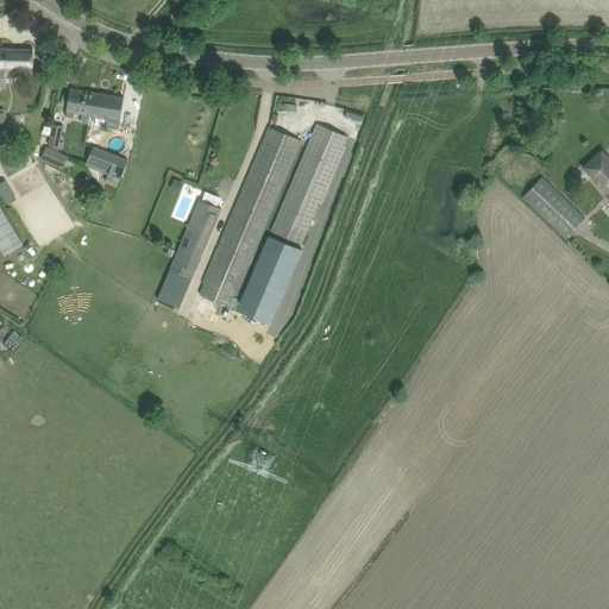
[(0,77),(5,79),(5,70),(32,71),(32,62),(33,50),(0,48),(0,77)]
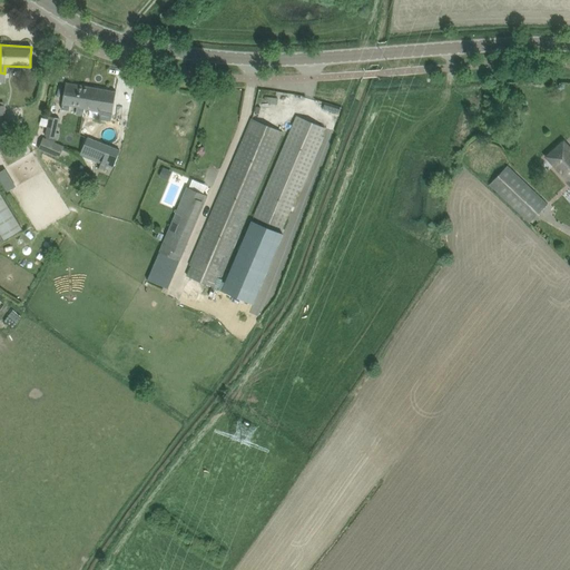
[(84,108),(88,87),(66,82),(62,104),(61,109),(68,110),(69,106),(84,108)]
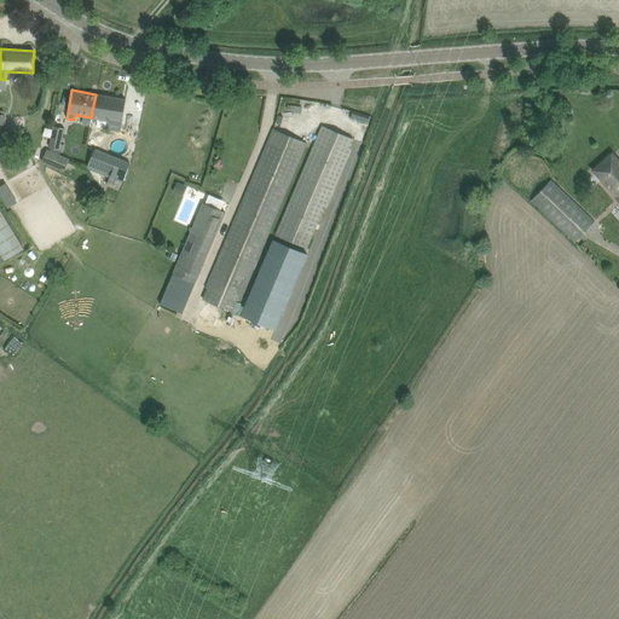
[(96,94),(91,117),(106,120),(105,128),(120,131),(126,100),(96,94)]
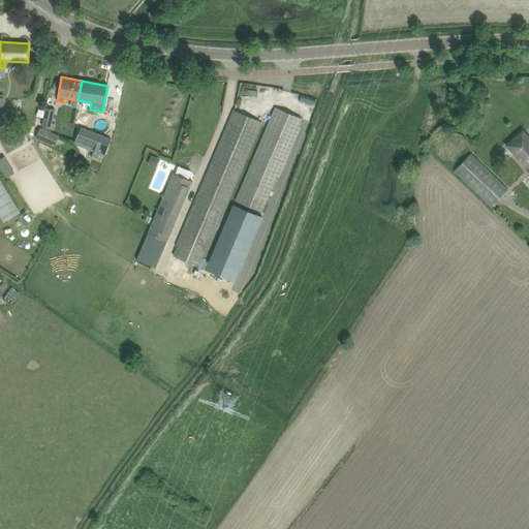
[(55,129),(56,124),(53,122),(55,110),(45,107),(42,125),(55,129)]
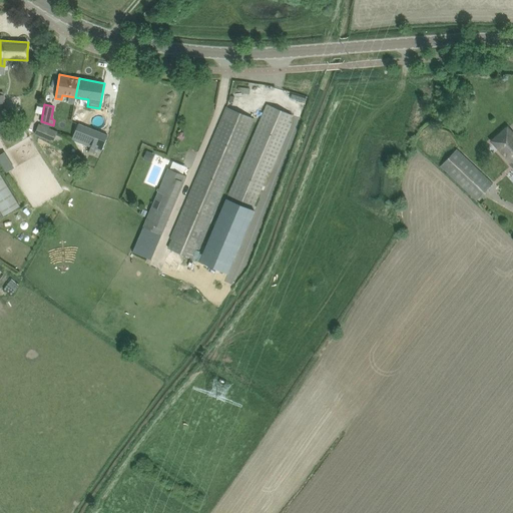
[(264,113),(228,194),(254,204),(264,184),(265,185),(291,125),(292,123),(290,123),(293,115),(268,104),(264,113)]
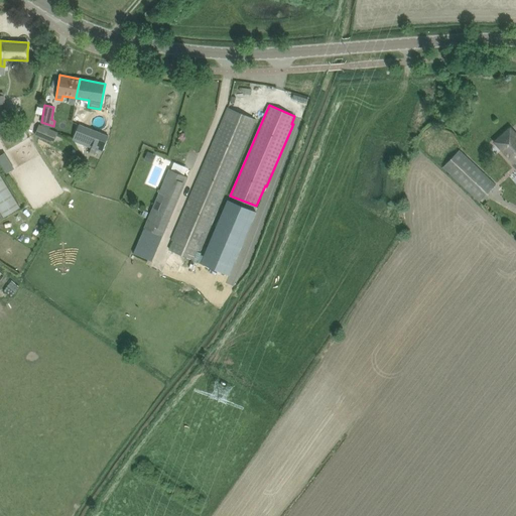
[(175,242),(171,251),(189,259),(187,262),(190,263),(191,264),(192,261),(198,251),(200,252),(256,120),(228,108),(171,240),(175,242)]
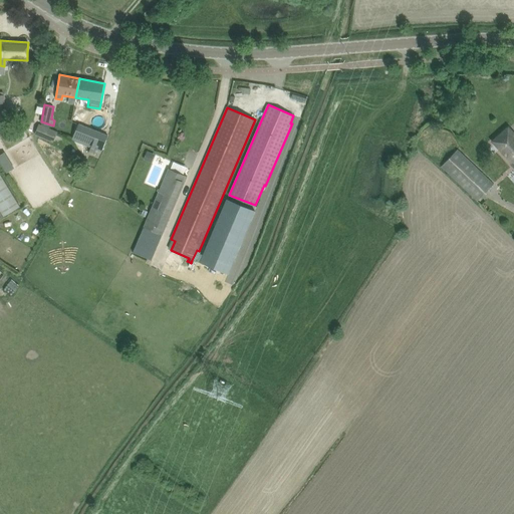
[(79,124),(73,139),(102,151),(107,136),(79,124)]
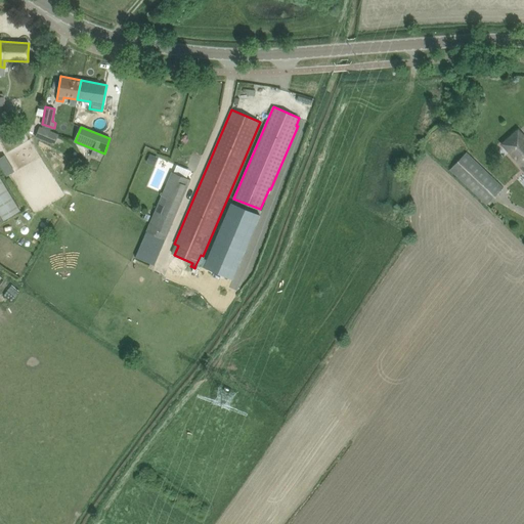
[(53,144),(57,135),(40,128),(36,137),(53,144)]
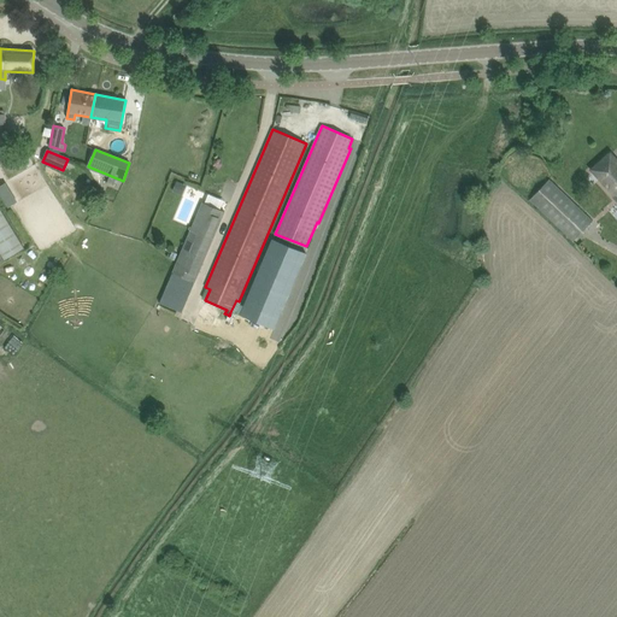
[(616,198),(616,159),(610,152),(591,169),(616,198)]
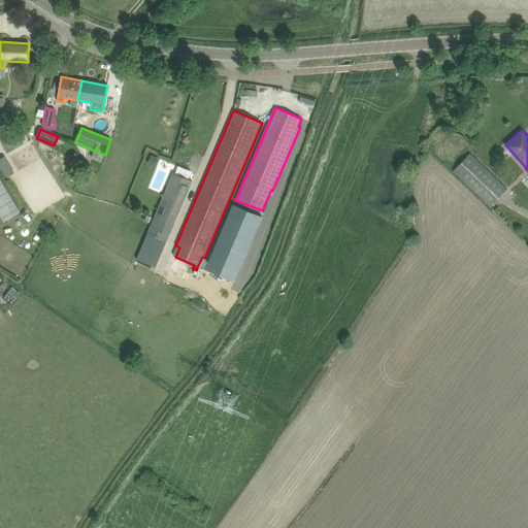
[(491,206),(507,190),(470,154),(454,171),(491,206)]
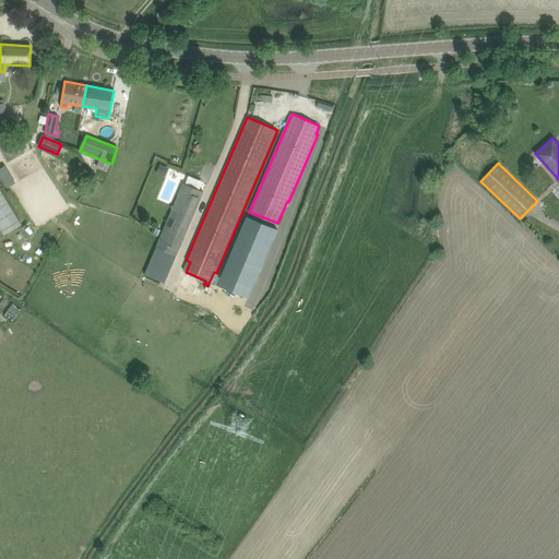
[(161,165),(157,173),(165,176),(168,168),(161,165)]
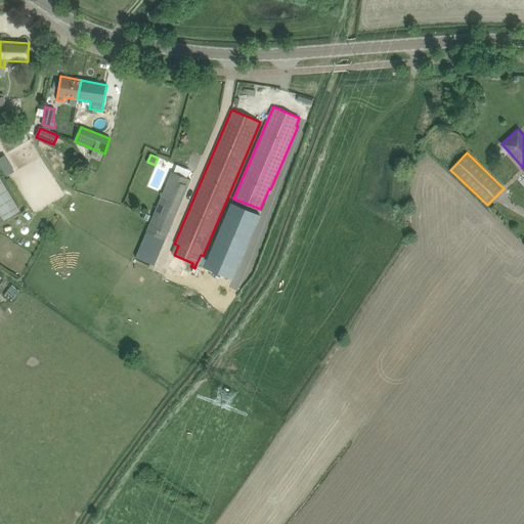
[(2,157),(0,158),(0,165),(6,176),(12,173),(2,157)]
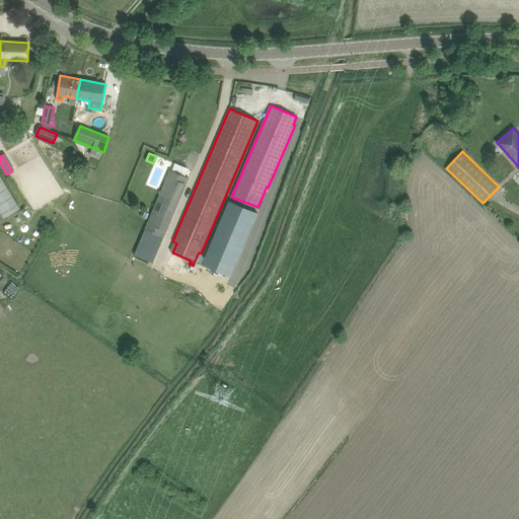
[(145,229),(135,254),(153,263),(163,237),(184,188),(189,178),(184,176),(172,170),(170,170),(166,179),(145,229)]
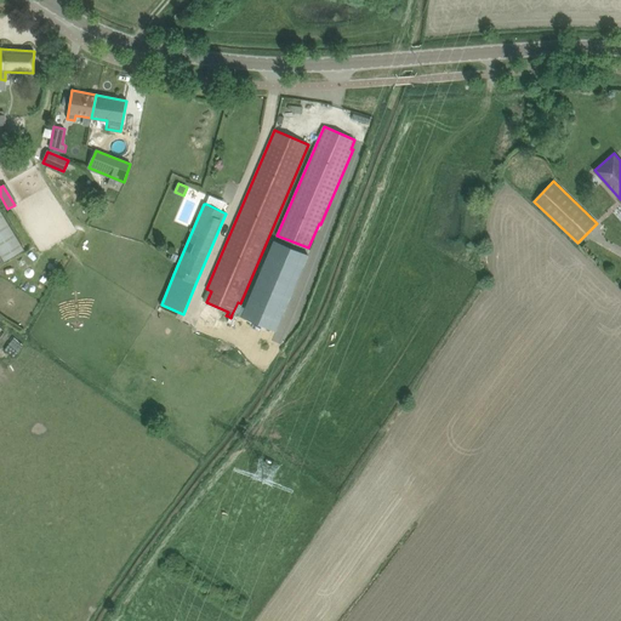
[(0,254),(5,261),(24,249),(0,209),(0,254)]
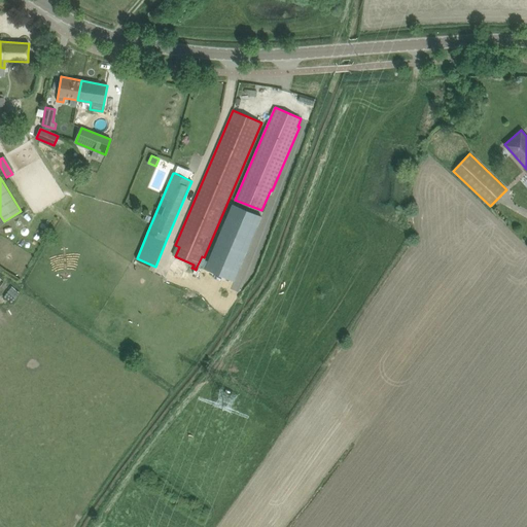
[(205,259),(202,268),(234,281),(244,256),(261,216),(234,204),(209,259),(209,261),(205,259)]
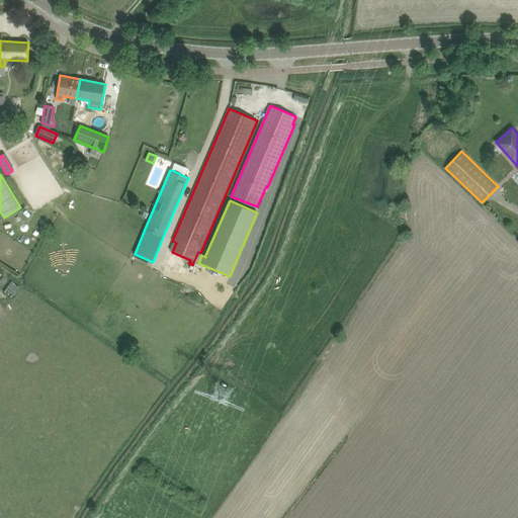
All buildings are outlined.
